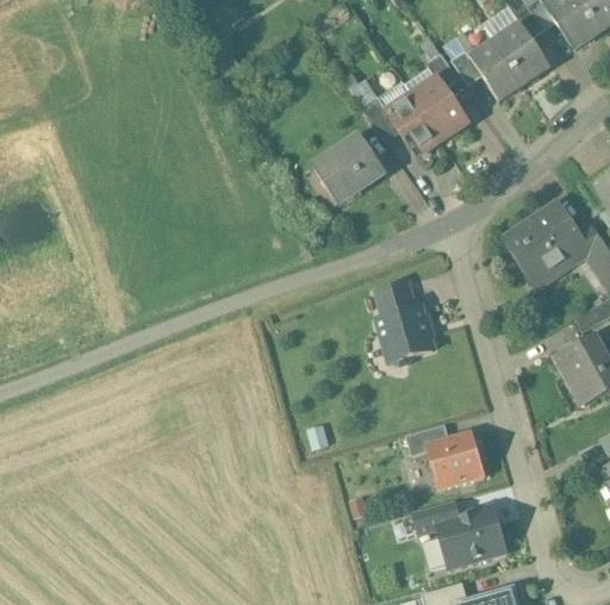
[(503,0),(521,24),(531,39),(545,30),(528,5),(524,0),(503,0)]
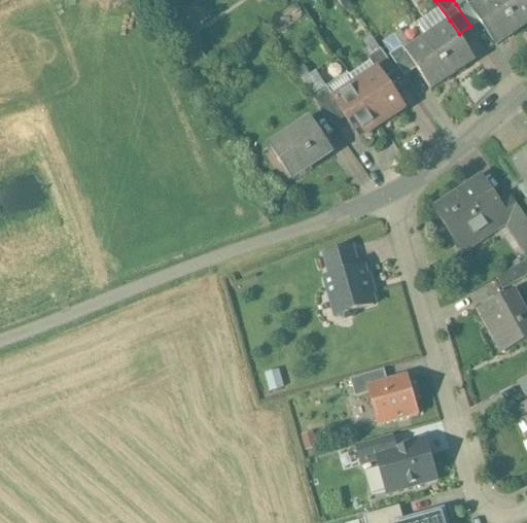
[(472,7),(468,0),(463,0),(456,4),(470,26),(481,20),(472,7)]
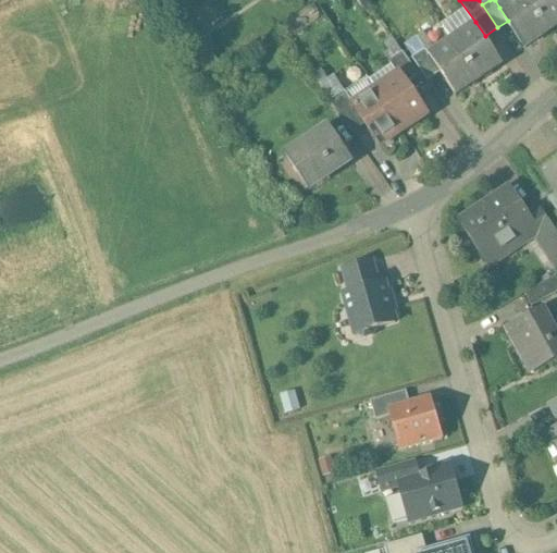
[(547,29),(528,0),(510,0),(499,8),(508,21),(524,45),(547,29)]
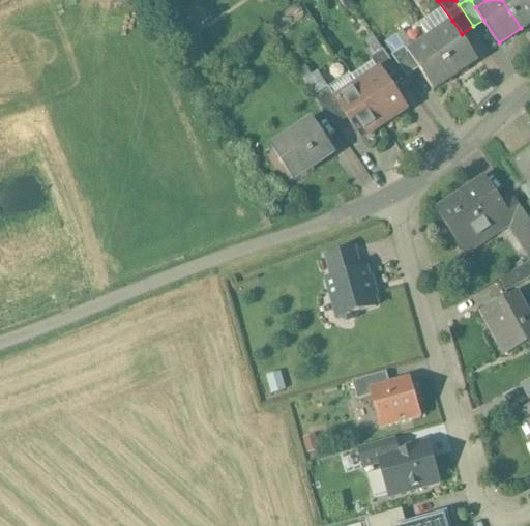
[(502,0),(521,28),(529,21),(529,0),(502,0)]
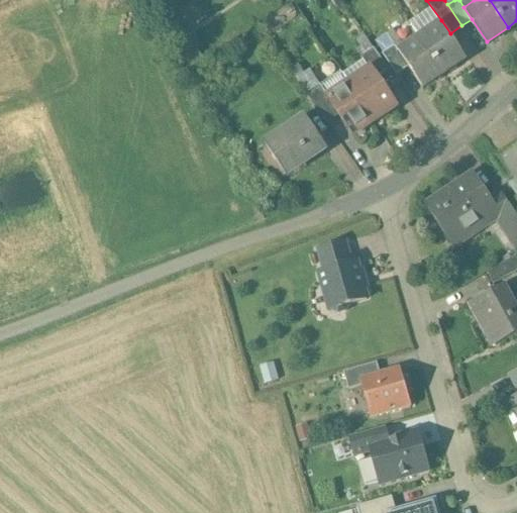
[(450,33),(441,20),(420,35),(444,71),(466,57),(450,33)]
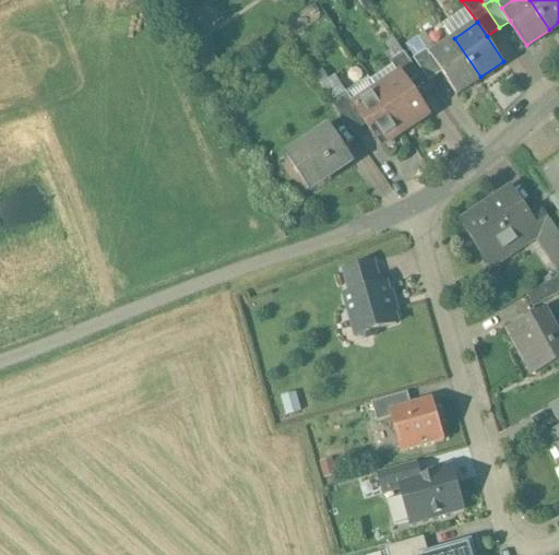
[(480,77),(454,38),(431,54),(430,54),(441,70),(456,93),(480,77)]
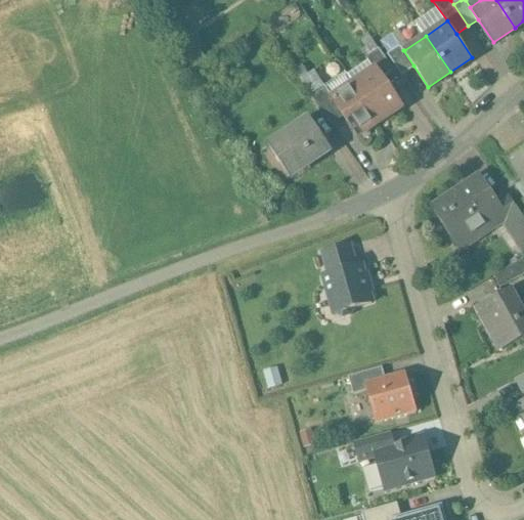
[(399,44),(388,52),(402,74),(413,66),(403,50),(404,50),(399,44)]
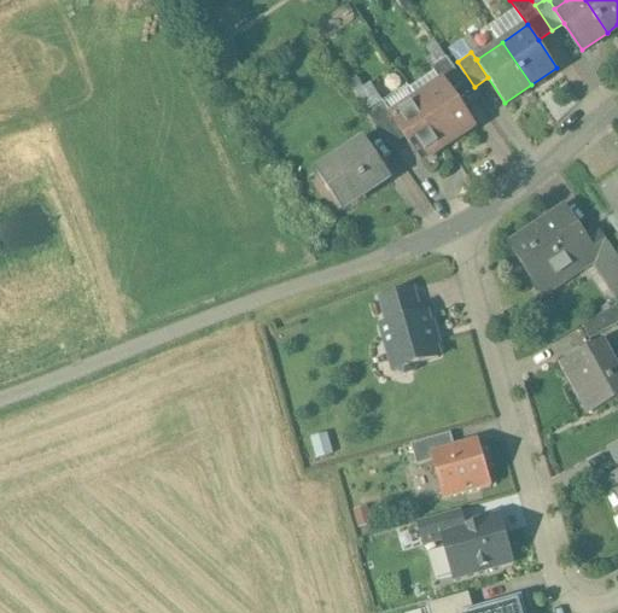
[(447,54),(432,65),(443,81),(444,80),(450,91),(465,81),(447,54)]
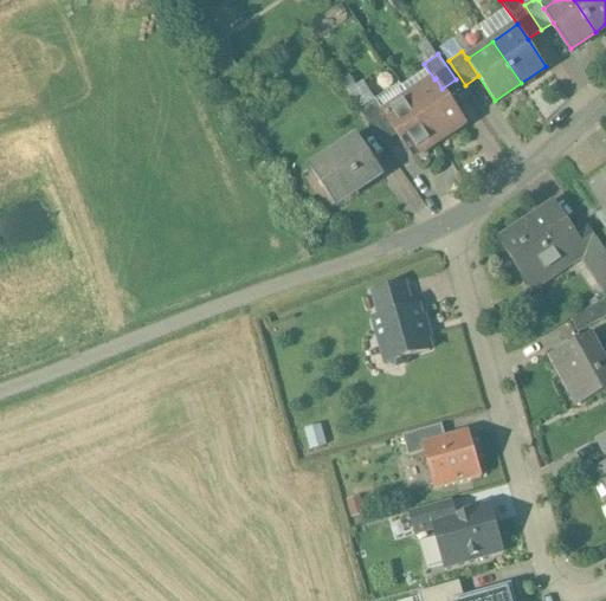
[(442,89),(436,78),(434,79),(410,96),(439,139),(464,122),(442,89)]
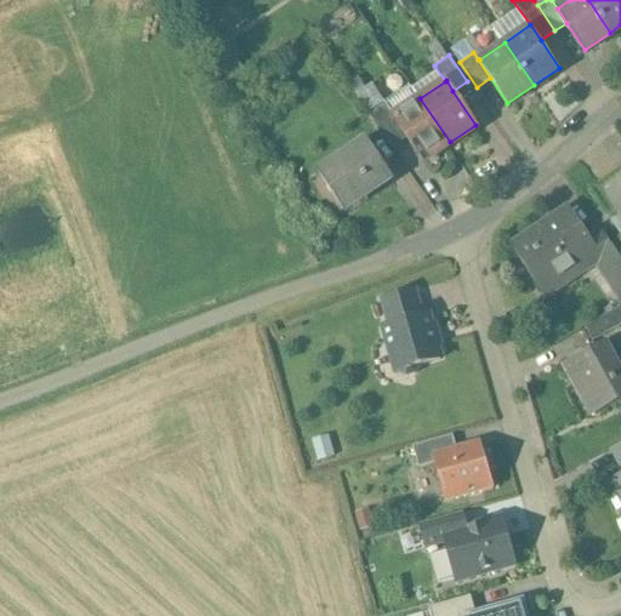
[(396,115),(393,115),(408,136),(423,160),(450,142),(420,98),(396,115)]
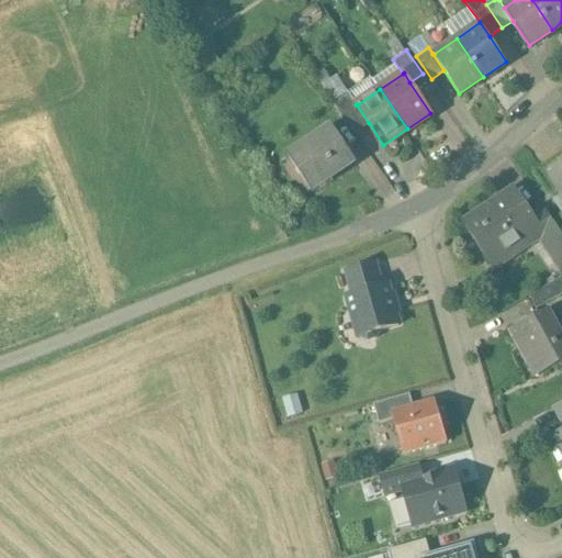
[(348,90),(333,99),(355,132),(369,123),(356,104),(358,104),(348,90)]
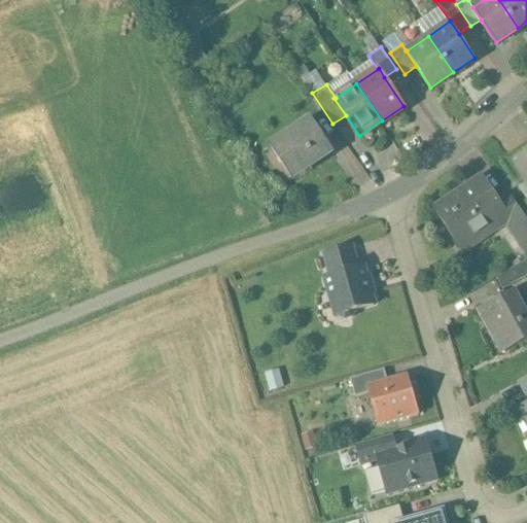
[(311,118),(270,146),(271,147),(276,144),(295,173),(290,176),(291,178),(332,150),(311,118)]
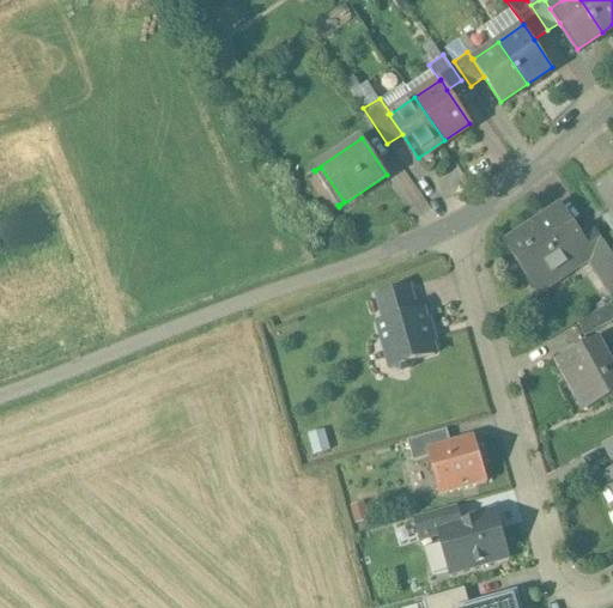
[(612,166),(586,186),(604,213),(611,208),(612,212),(612,166)]
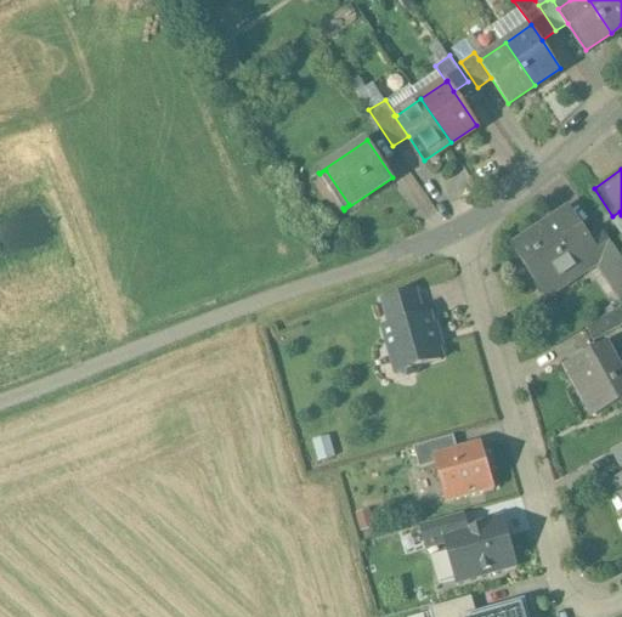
[(558,213),(512,243),(547,294),(595,261),(599,266),(604,262),(606,261),(587,233),(578,220),(567,227),(558,213)]
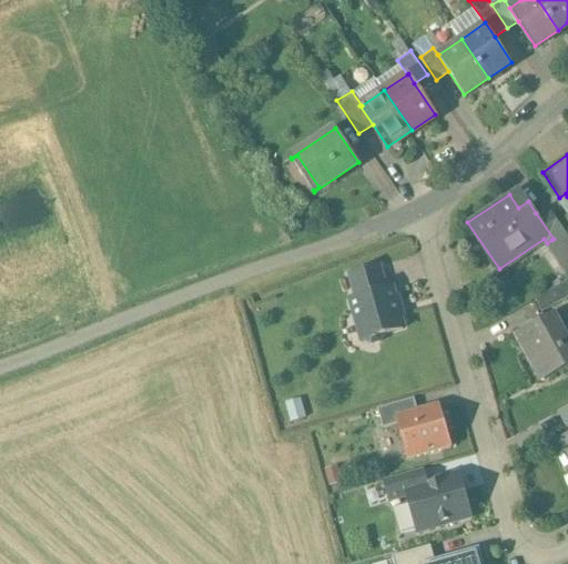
[(567,260),(567,234),(548,204),(536,213),(554,239),(551,240),(566,262),(567,260)]
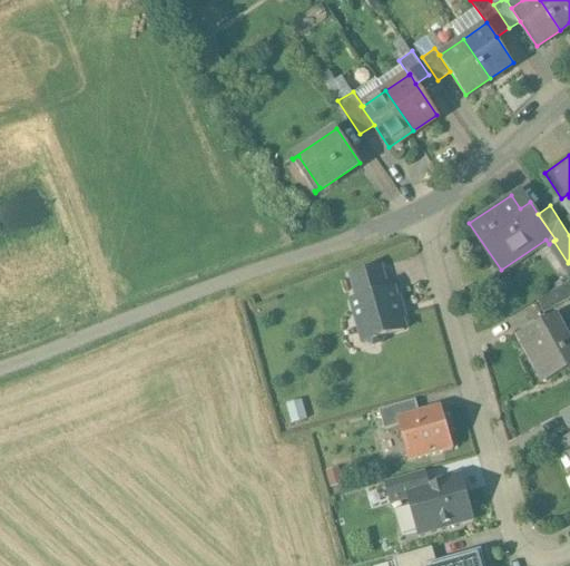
[(380,264),(352,272),(359,296),(386,289),(380,264)]
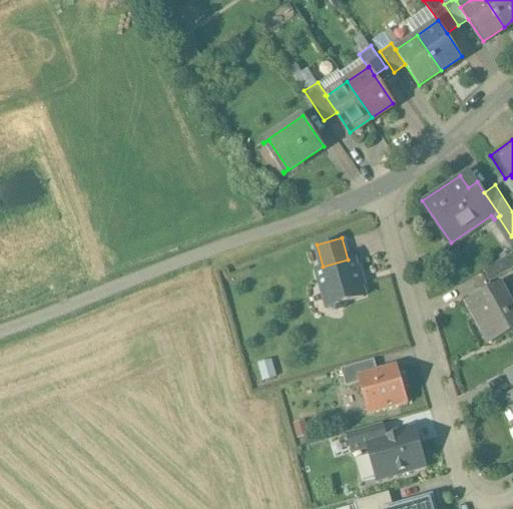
[(512,256),(511,251),(483,267),(489,279),(512,266),(512,256)]
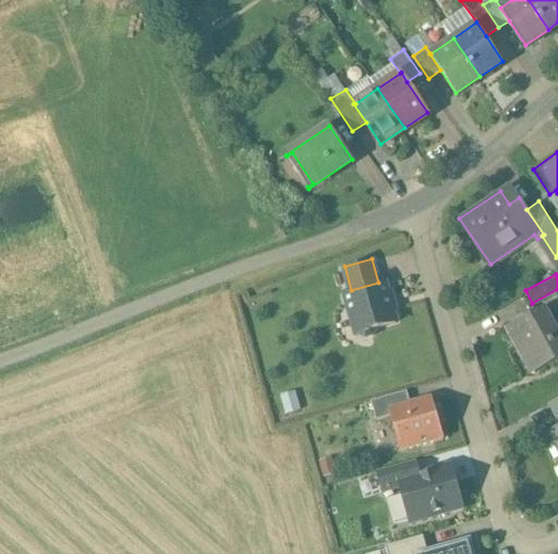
[(351,290),(344,291),(356,332),(359,332),(359,333),(365,336),(374,334),(377,327),(376,326),(396,321),(392,308),(395,306),(390,293),(388,293),(385,280),(378,282),(351,290)]
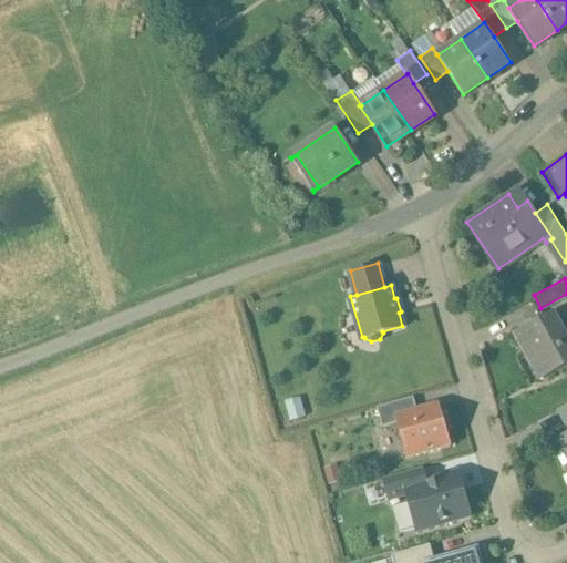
[(566,334),(554,310),(513,333),(524,351),(528,349),(543,376),(566,361),(566,334)]
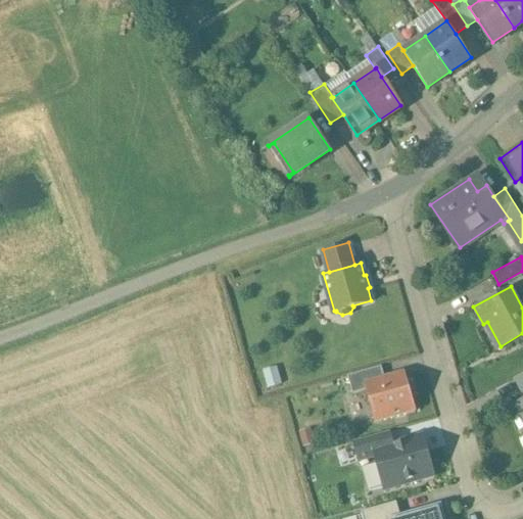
[(381,364),(348,373),(353,391),(367,387),(365,381),(384,375),(381,364)]
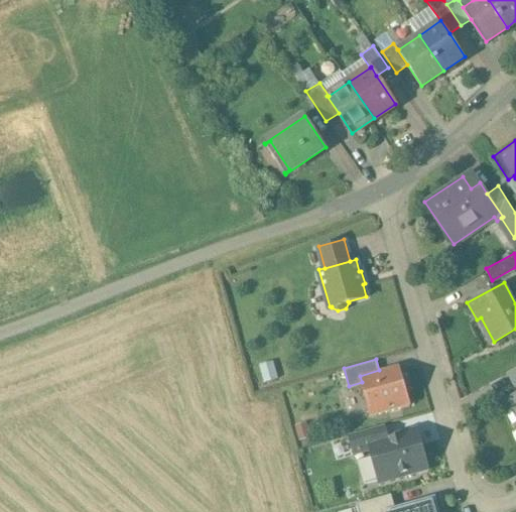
[(379,370),(360,376),(362,382),(371,414),(410,403),(399,365),(379,370)]
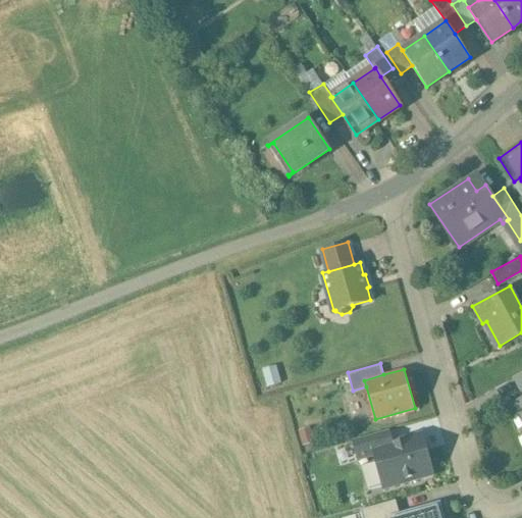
[(388,428),(353,438),(358,457),(374,453),(373,448),(393,443),(388,428)]
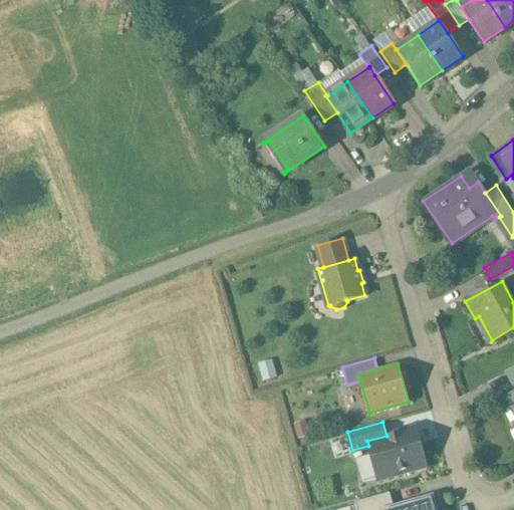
[(387,436),(367,441),(368,446),(377,478),(426,464),(416,428),(387,436)]
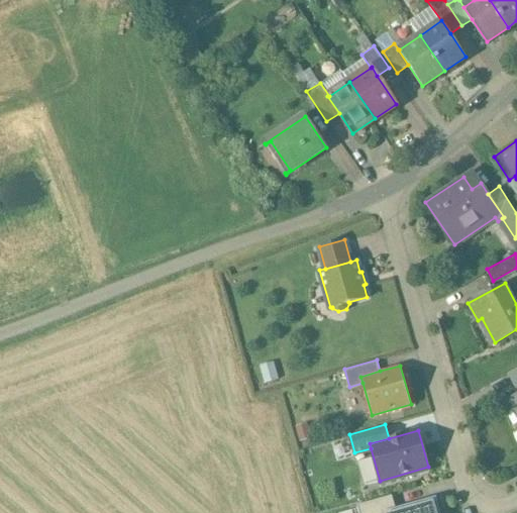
[(392,494),(356,504),(359,512),(385,512),(384,511),(396,507),(392,494)]
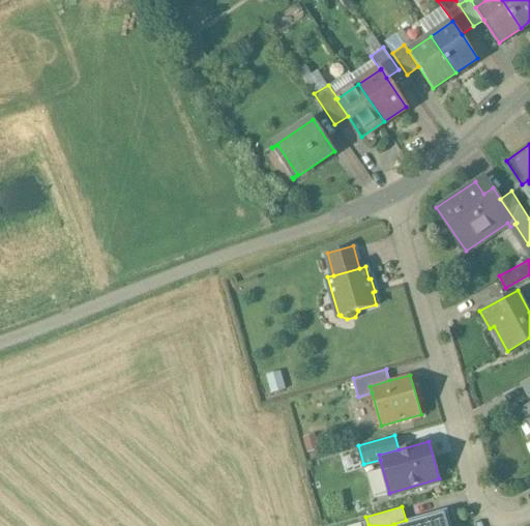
[(406,520),(393,524),(394,525),(452,525),(447,508),(406,520)]
